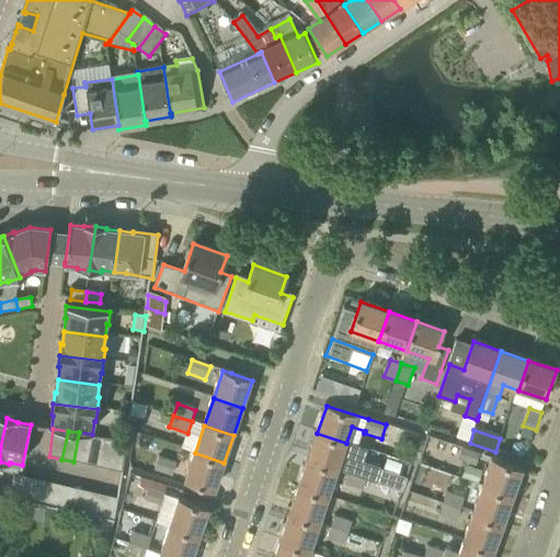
[(79,432),(73,462),(86,465),(91,436),(92,436),(92,434),(79,432)]
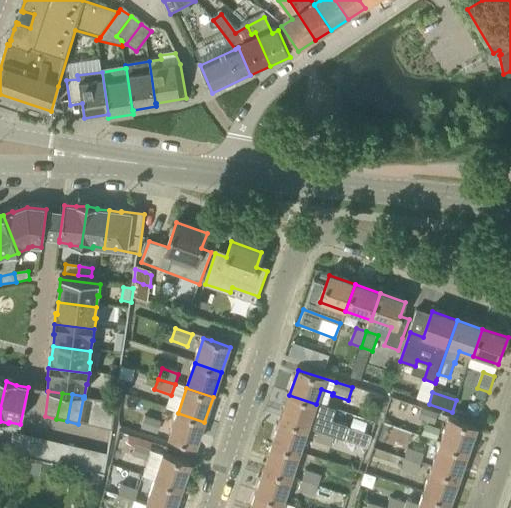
[(307,429),(318,433),(335,439),(338,427),(322,422),(327,407),(316,404),(289,395),(281,421),(307,429)]
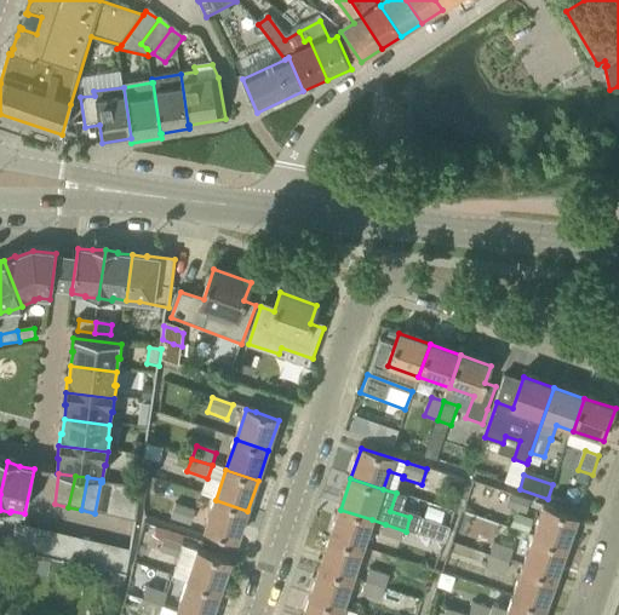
[(101,482),(95,513),(108,516),(113,484),(102,482),(101,482)]
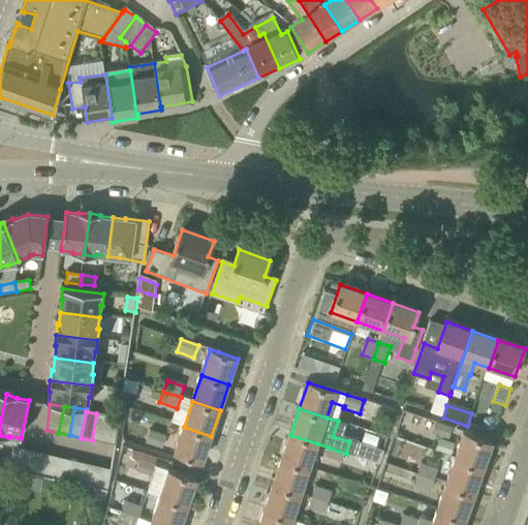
[(96,413),(92,440),(103,443),(107,414),(96,413)]
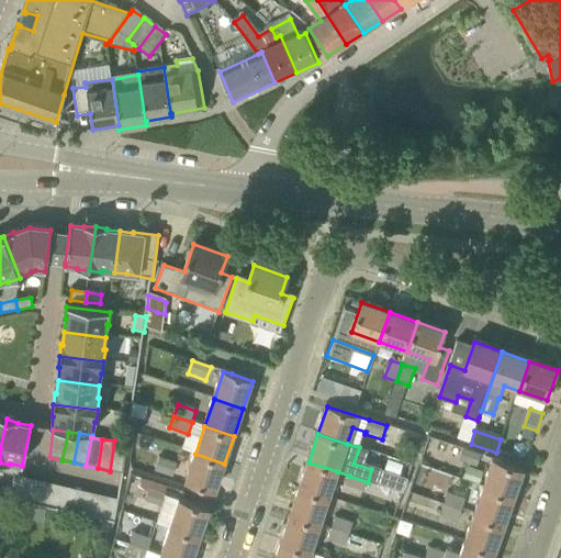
[(114,441),(110,471),(123,475),(127,443),(114,441)]
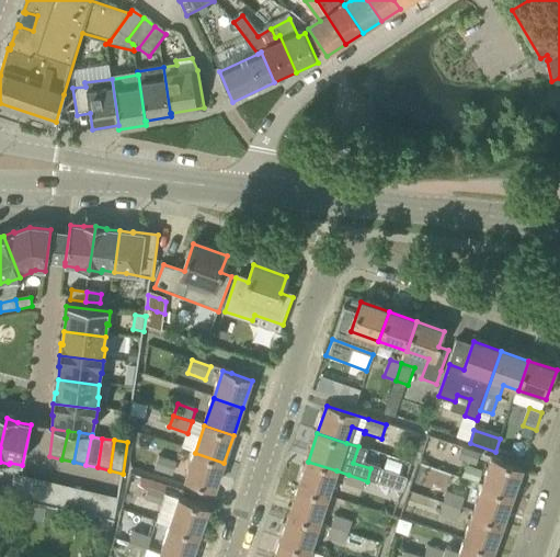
[(463,447),(458,462),(476,468),(481,454),(463,447)]
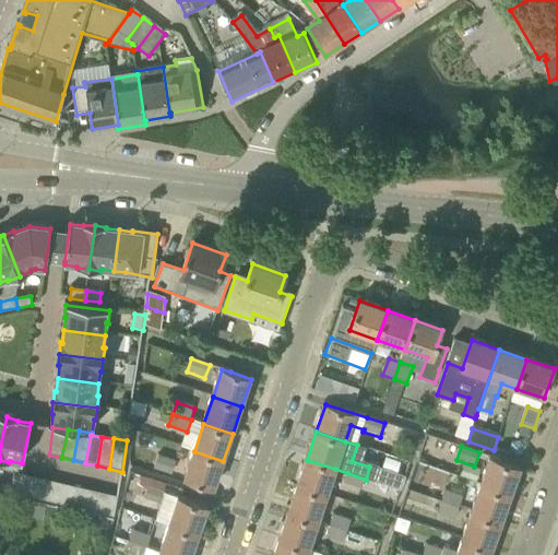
[(214,488),(223,461),(194,451),(185,479),(214,488)]
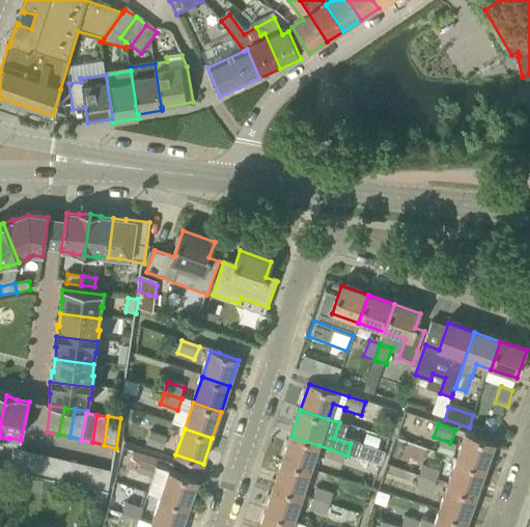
[(150,434),(146,446),(164,451),(168,439),(150,434)]
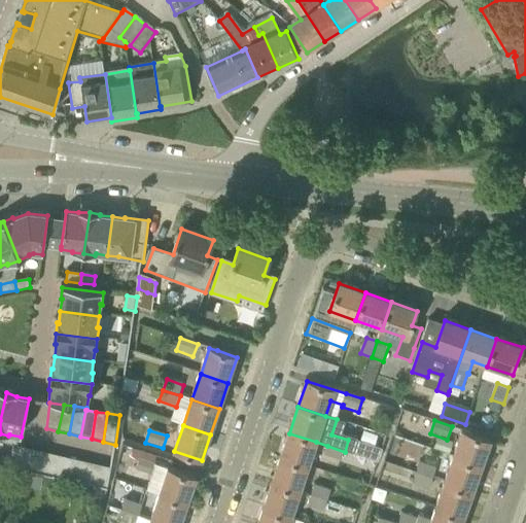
[(454,457),(481,467),(490,442),(462,431),(454,457)]
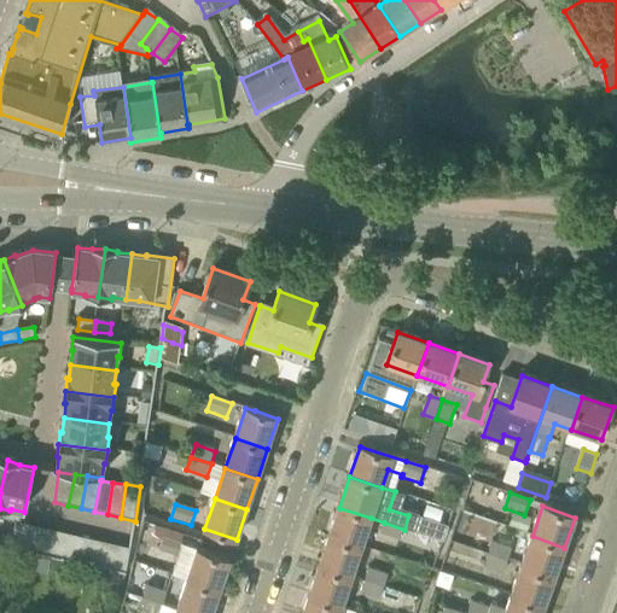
[(339,508),(329,537),(361,548),(371,518),(339,508)]
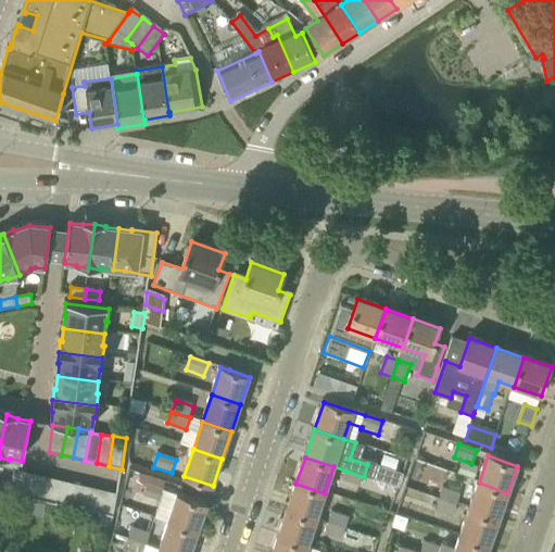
[(345,471),(342,480),(360,487),(364,477),(345,471)]
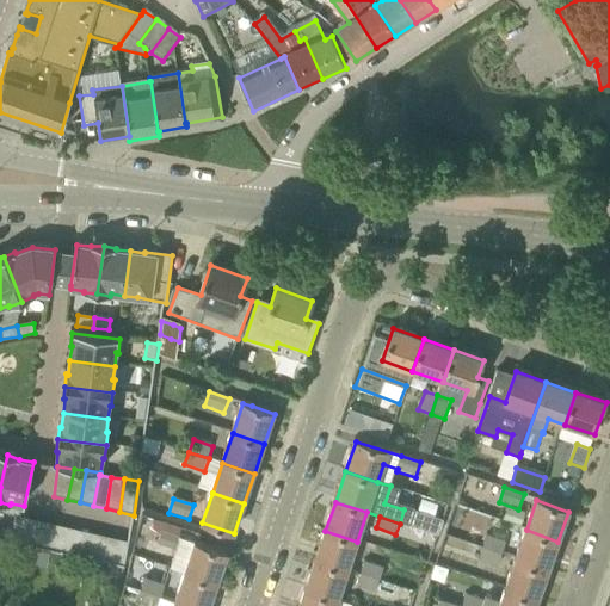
[(35,525),(32,548),(122,560),(124,536),(35,525)]
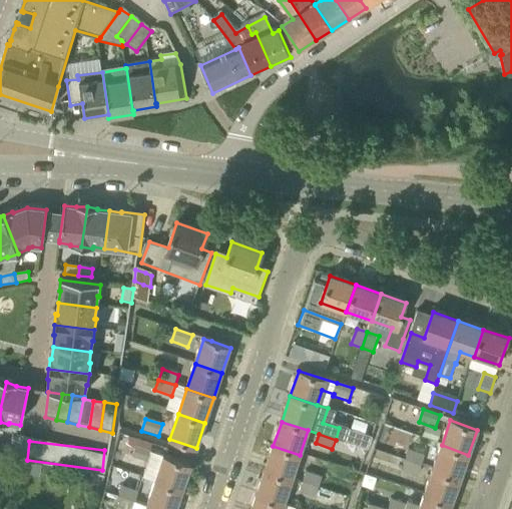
[(2,445),(0,452),(0,453),(13,456),(15,448),(2,445)]
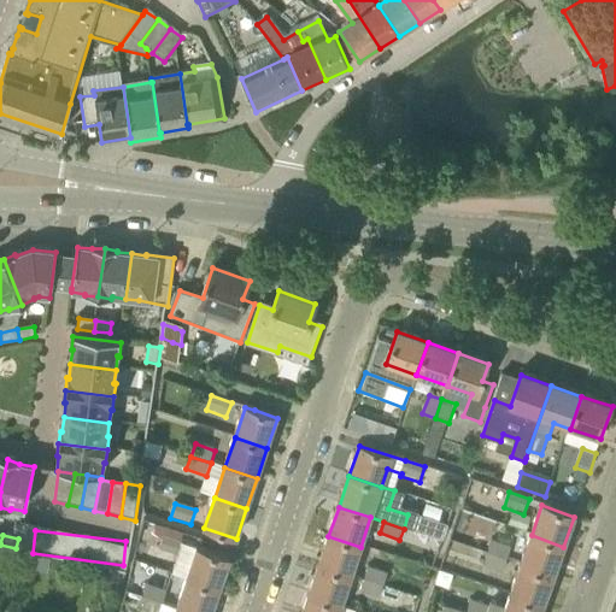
[(532,535),(521,565),(553,577),(563,547),(532,535)]
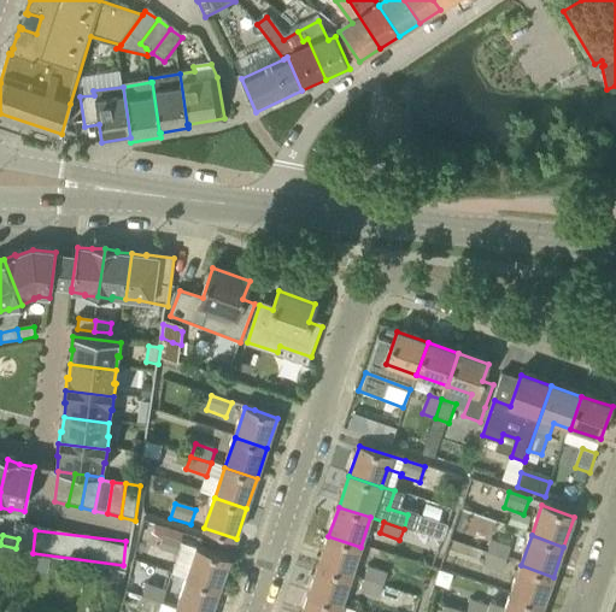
[(361,547),(328,536),(318,566),(351,577),(361,547)]
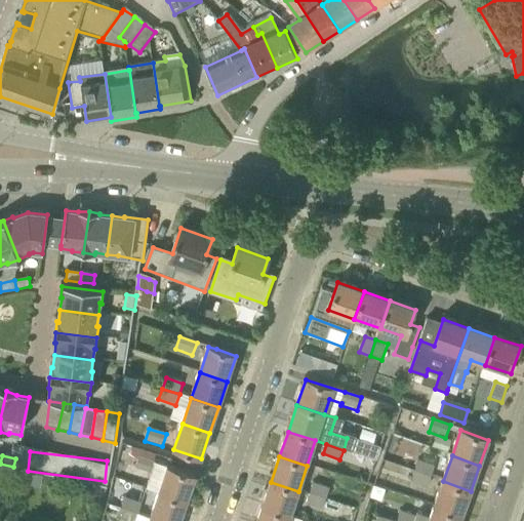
[(156,463),(139,457),(135,469),(152,475),(156,463)]
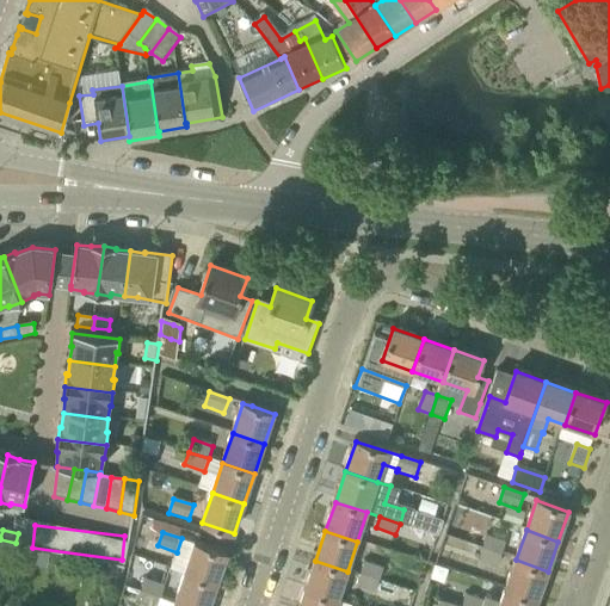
[(482,549),(503,556),(507,543),(487,536),(482,549)]
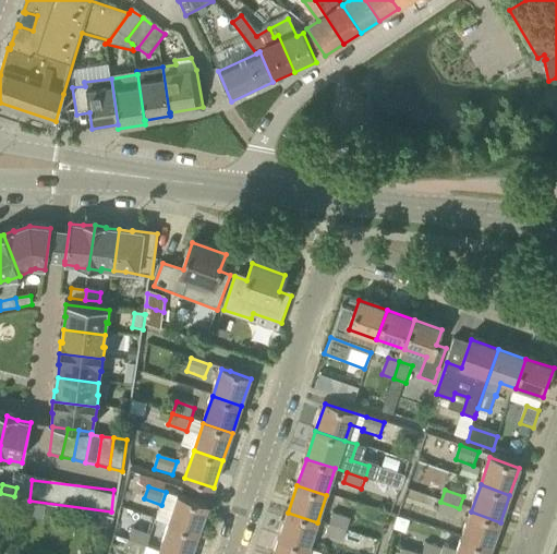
[(178,496),(169,524),(198,533),(207,506),(178,496)]
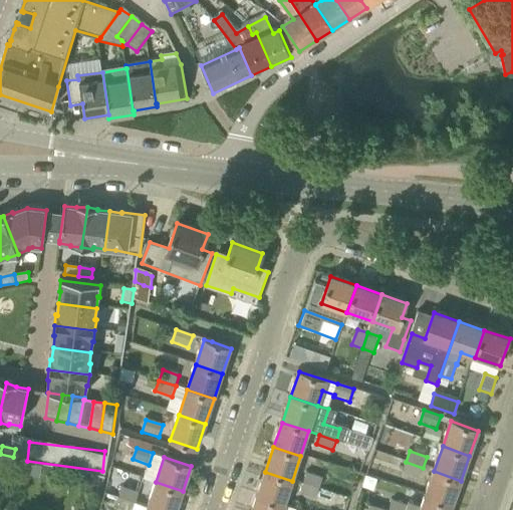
[(419,479),(423,468),(406,462),(403,473),(419,479)]
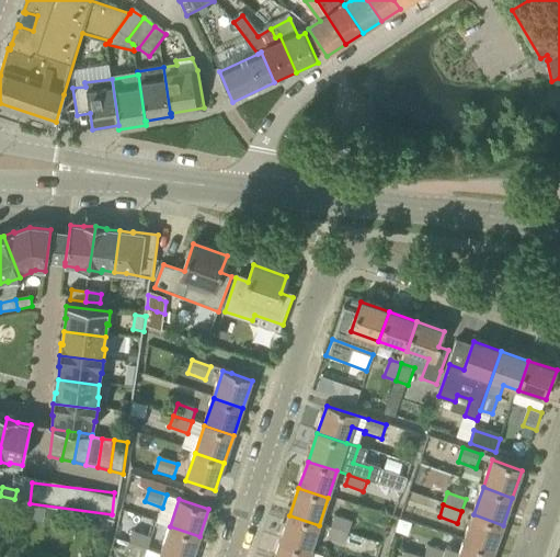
[(493,553),(503,525),(473,514),(464,542),(493,553)]
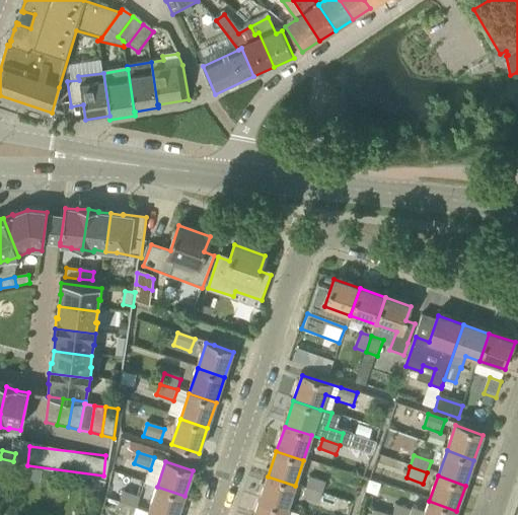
[(268,476),(260,502),(286,511),(295,486),(268,476)]
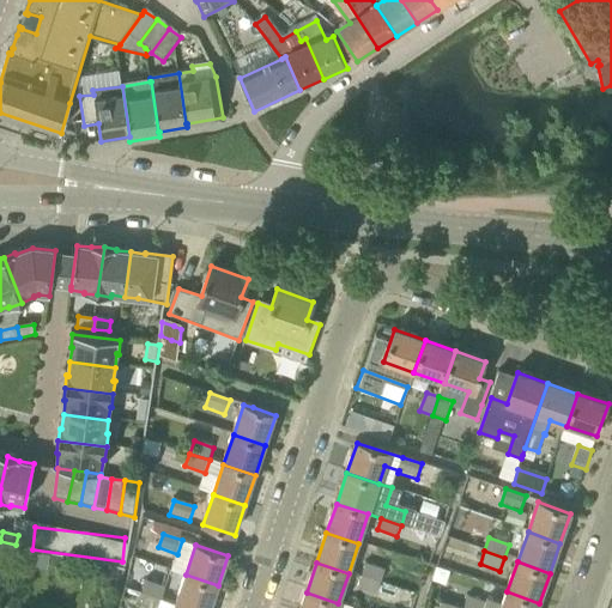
[(362,578),(380,584),(385,571),(365,565),(362,578)]
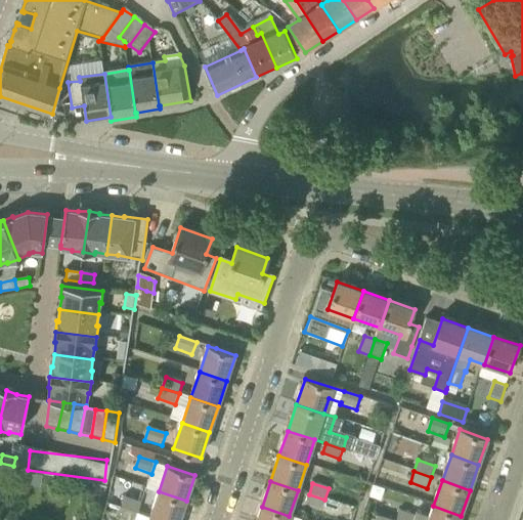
[(179,519),(186,501),(159,491),(149,517),(157,519),(179,519)]
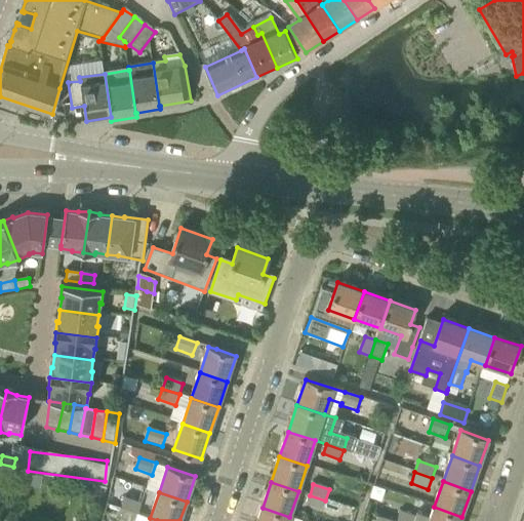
[(325,501),(310,495),(307,505),(322,511),(325,501)]
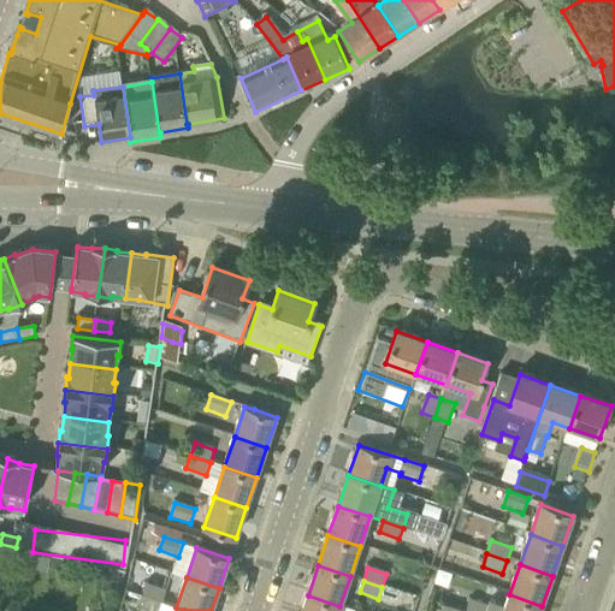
[(147,586),(143,597),(164,604),(167,592),(147,585),(147,586)]
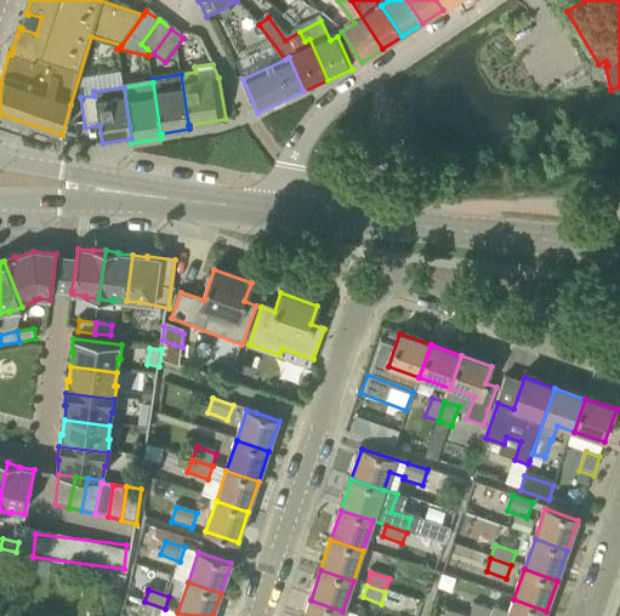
[(545,615),(546,611),(513,599),(508,614),(494,609),(493,612),(475,605),(471,615),(545,615)]
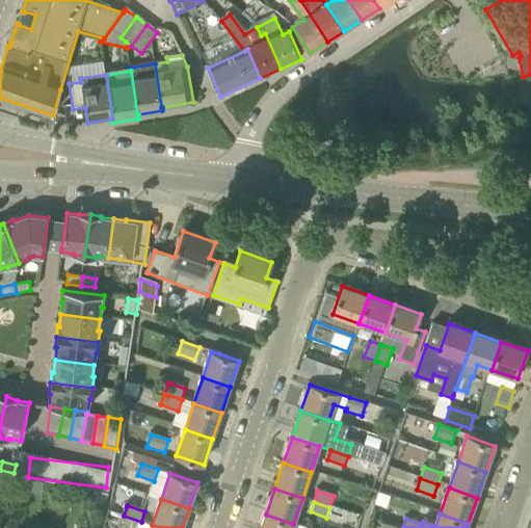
[(292,527),(293,524),(266,515),(261,527),(292,527)]
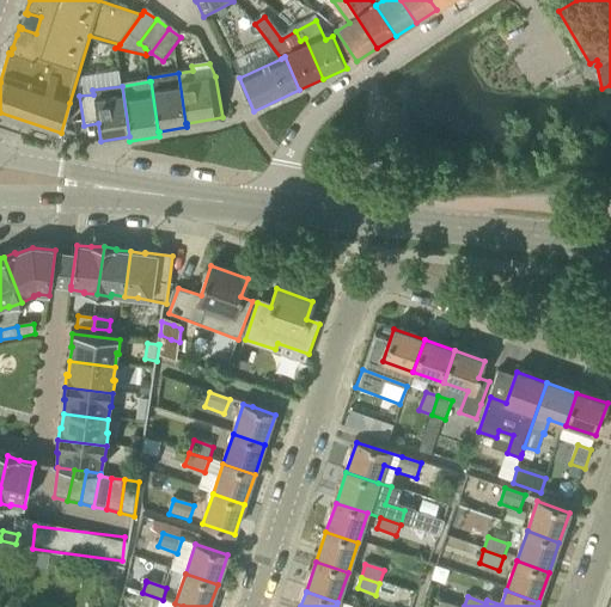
[(142,593),(142,594),(138,606),(160,606),(163,600),(142,593)]
